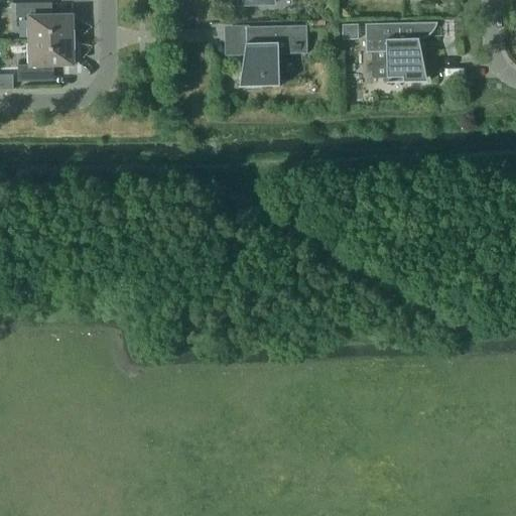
[(28,17),(29,41),(73,40),(72,14),(71,14),(71,15),(44,16),(44,4),(51,4),(51,2),(16,3),(16,18),(28,17)]
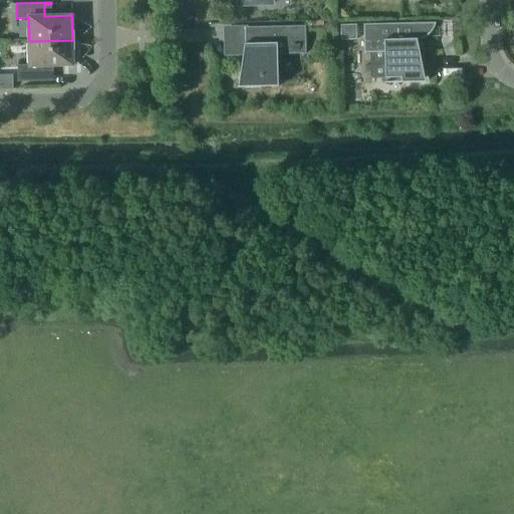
[(435,23),(436,22),(363,24),(364,52),(384,51),(384,77),(401,76),(401,82),(426,81),(426,80),(425,80),(417,39),(420,39),(422,38),(424,37),(426,36),(428,35),(429,34),(430,33),(432,31),(433,28),(435,26),(435,23)]
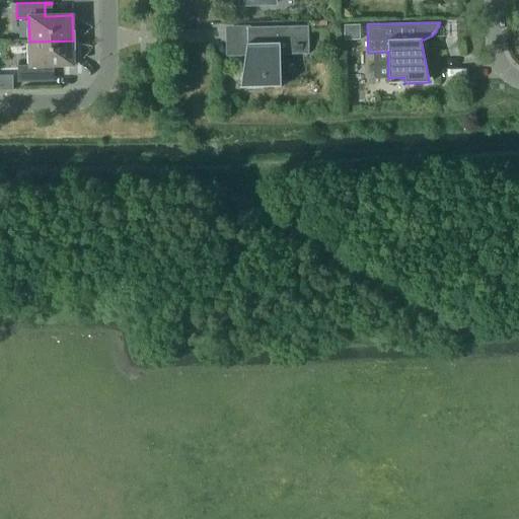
[(344,40),(360,40),(360,24),(344,24),(344,40)]
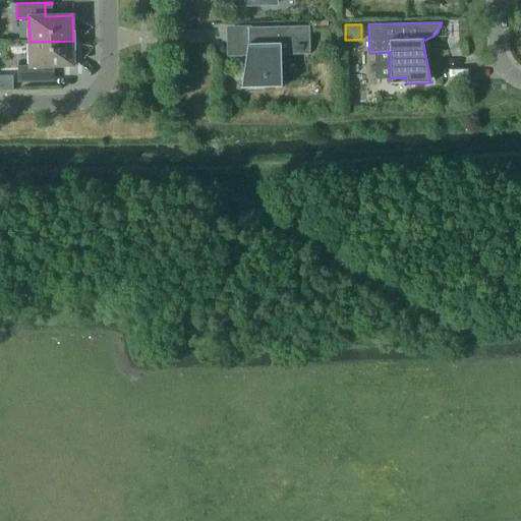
[(310,54),(309,25),(247,27),(247,44),(241,87),(240,87),(240,88),(282,87),(281,55),(310,54)]
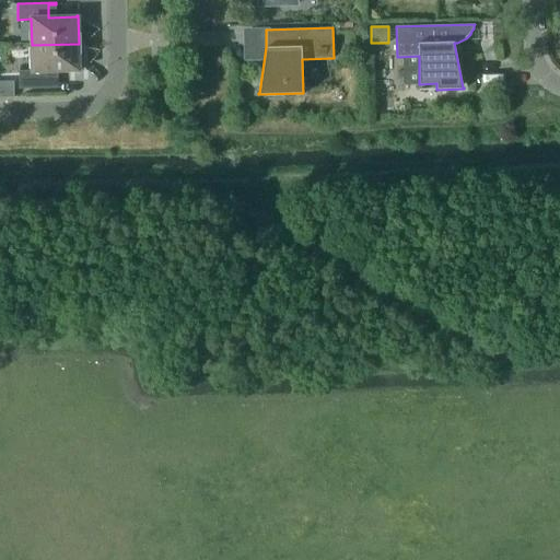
[(79,44),(32,45),(32,70),(19,70),(20,89),(58,88),(58,86),(50,86),(50,71),(78,70),(78,71),(80,71),(79,44)]
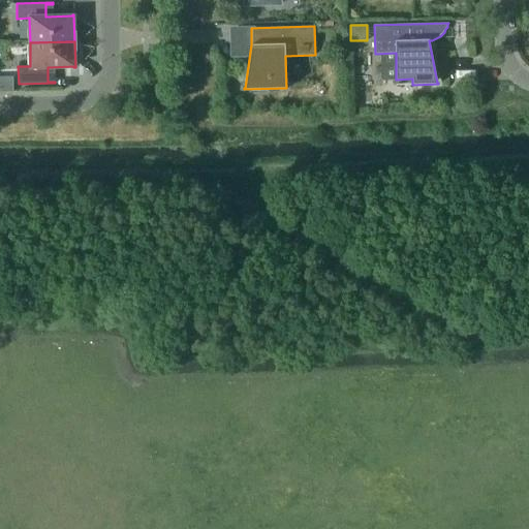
[(0,91),(13,91),(13,76),(0,76),(0,91)]
